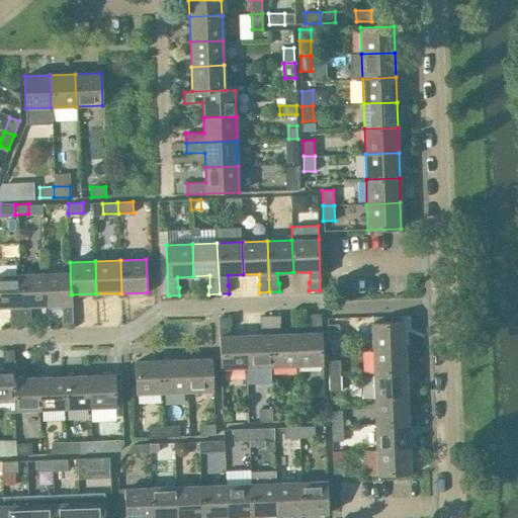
[(71,294),(70,262),(69,262),(70,272),(45,273),(47,306),(62,306),(63,316),(62,316),(62,324),(73,324),(72,294),(71,294)]
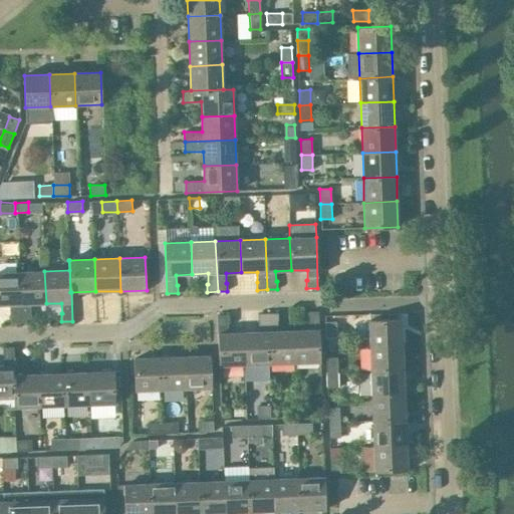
[(46,303),(44,271),(20,272),(22,323),(32,322),(31,314),(31,315),(30,304),(46,303)]
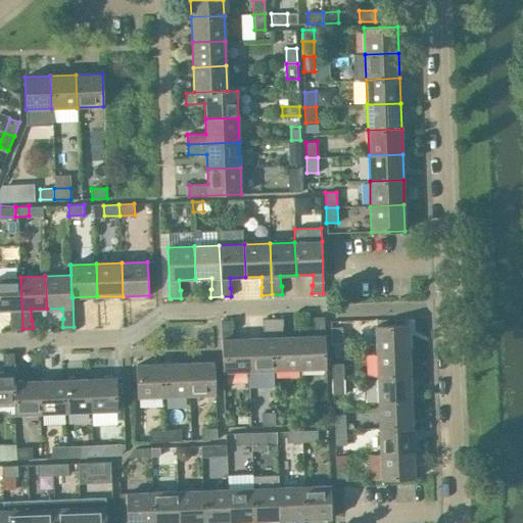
[(22,329),(20,277),(0,277),(0,311),(12,311),(12,321),(12,329),(22,329)]
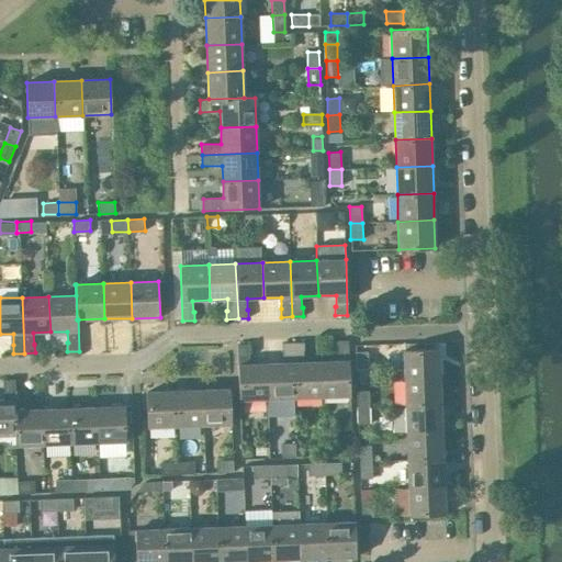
[(350,396),(348,341),(336,341),(337,350),(338,361),(321,362),(322,397),(350,396)]
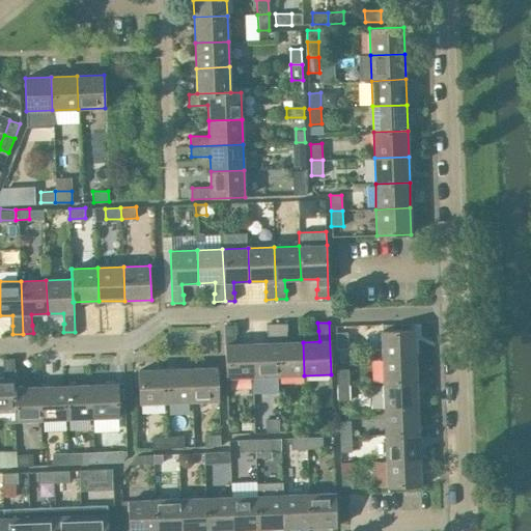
[(278,376),(276,324),(267,325),(267,332),(268,332),(268,343),(251,343),(253,378),(278,376)]
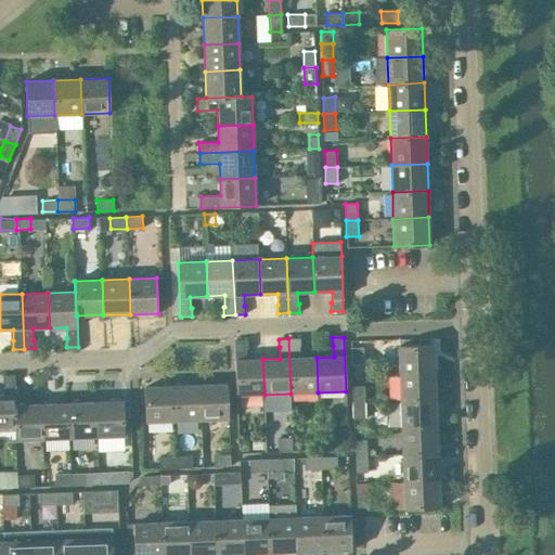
[(318,392),(317,358),(300,358),(299,347),(300,347),(300,338),(288,338),(291,394),(318,392)]
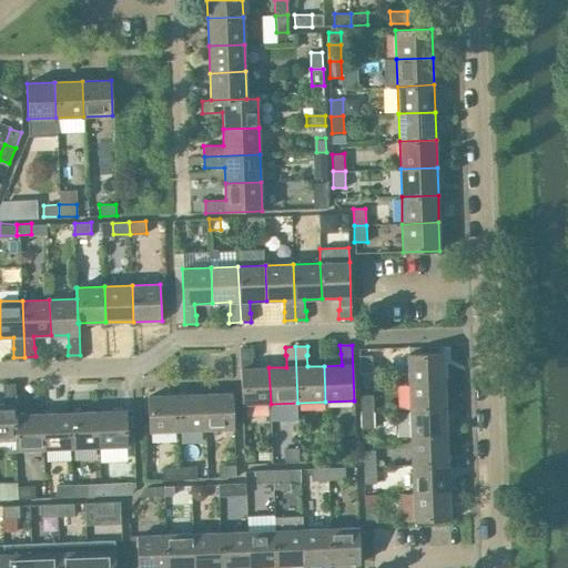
[(271,404),(269,367),(252,368),(252,356),(253,356),(252,348),(240,348),(242,404),(271,404)]
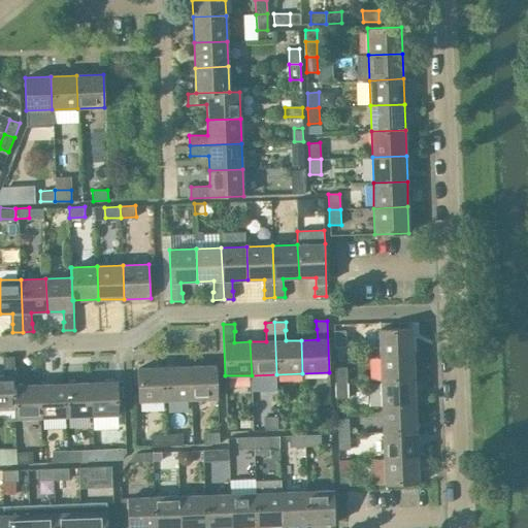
[(413,328),(380,329),(381,356),(414,355),(413,328)]
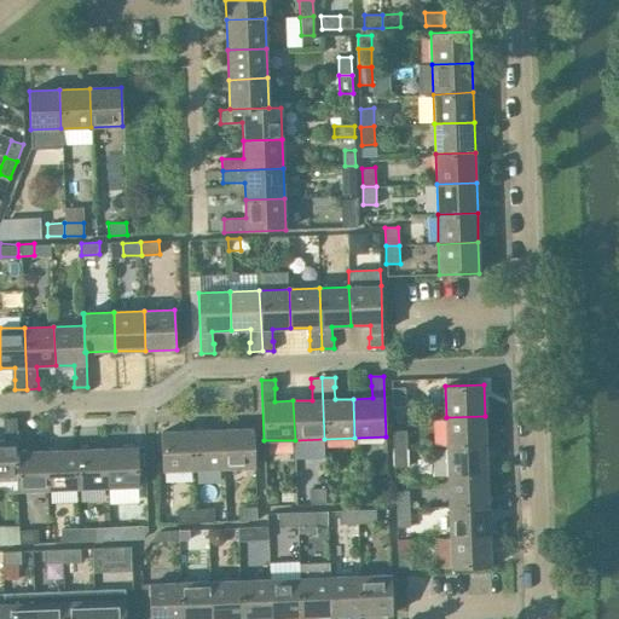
[(405,388),(392,388),(392,406),(405,406),(405,388)]
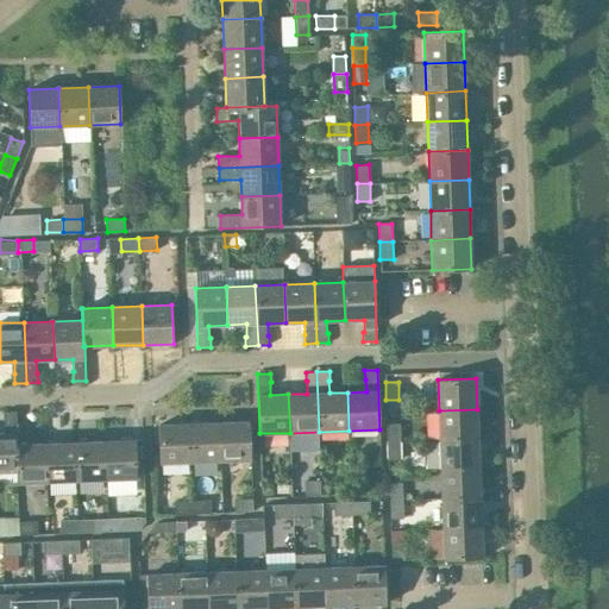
[(477,438),(477,409),(439,410),(439,440),(477,438)]
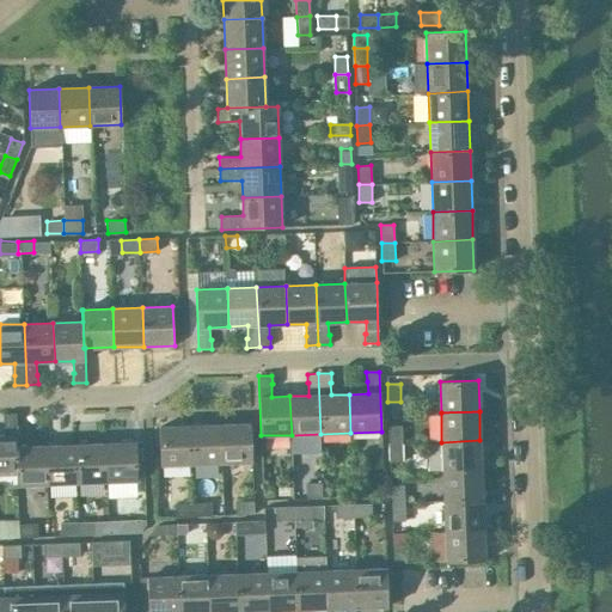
[(17,447),(17,414),(4,414),(4,423),(5,423),(5,435),(0,435),(0,473),(17,473),(17,485),(18,485),(17,447)]
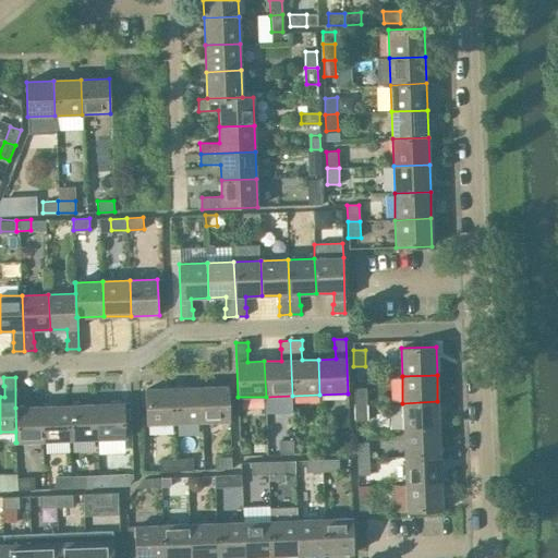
[(230,421),(229,386),(201,387),(202,422),(230,421)]
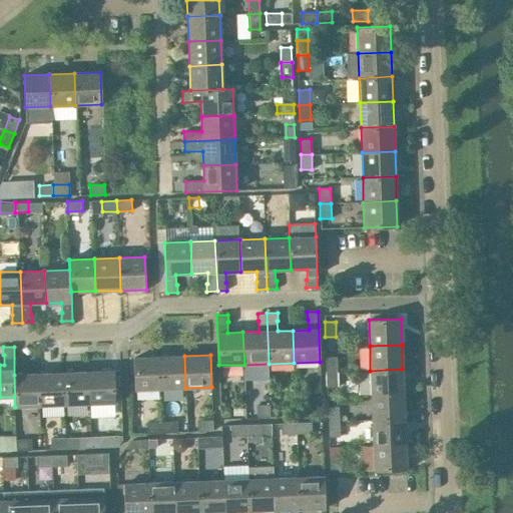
[(185,388),(184,356),(159,357),(160,389),(185,388)]
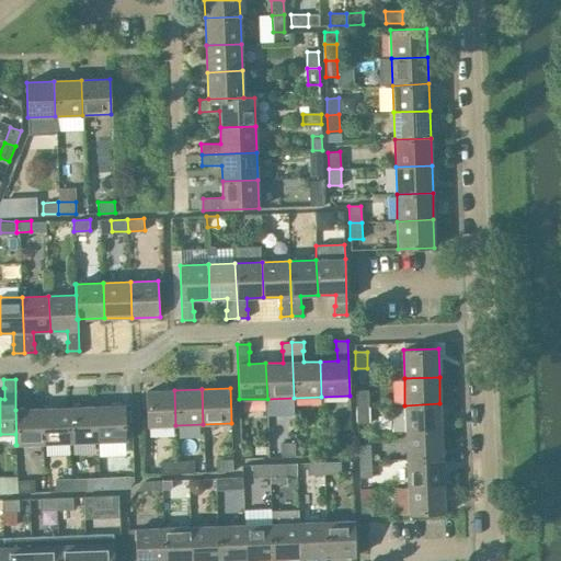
[(175,425),(174,390),(147,391),(148,427),(175,425)]
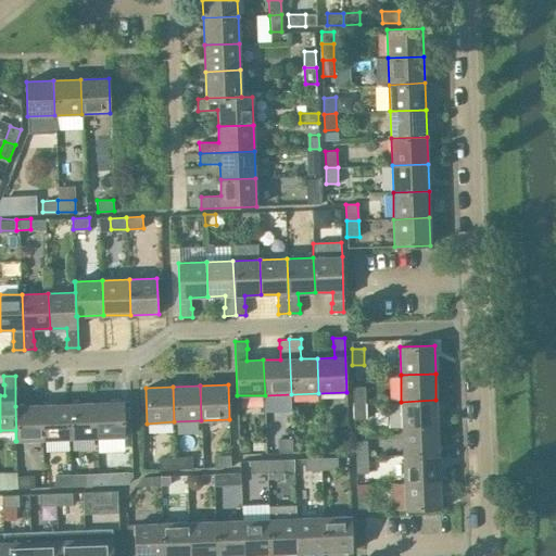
[(365,387),(353,388),(354,403),(365,403),(365,387)]
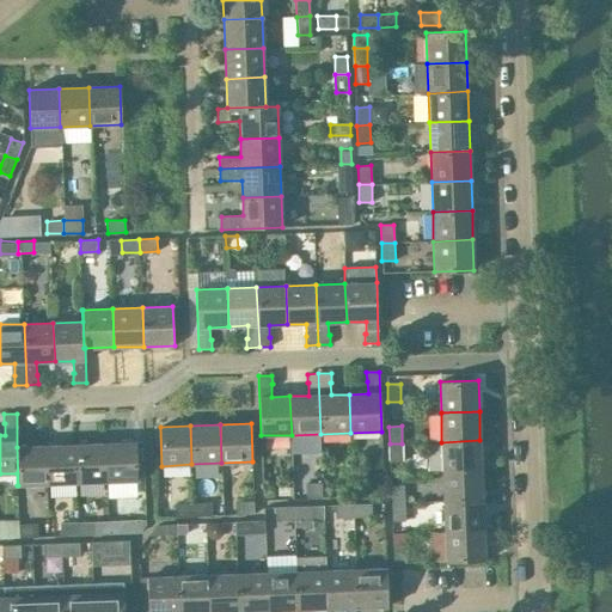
[(481,470),(479,440),(441,442),(442,471),(481,470)]
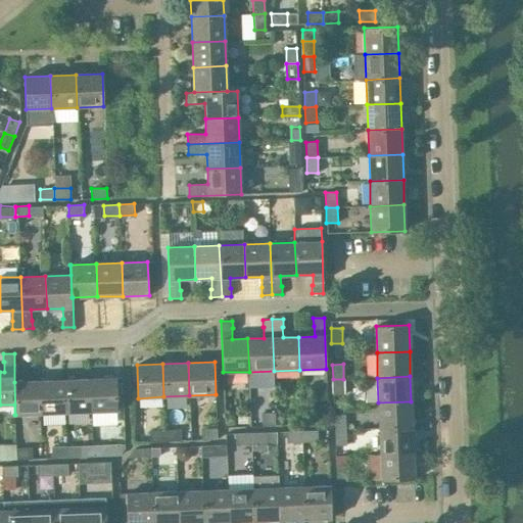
[(117,411),(116,378),(90,379),(91,412),(117,411)]
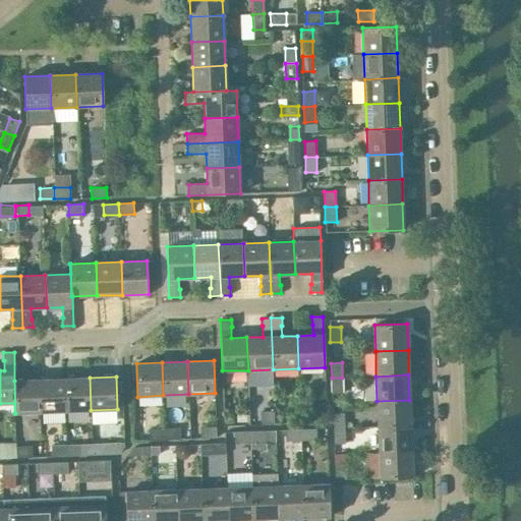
[(91,410),(90,378),(64,379),(66,411),(91,410)]
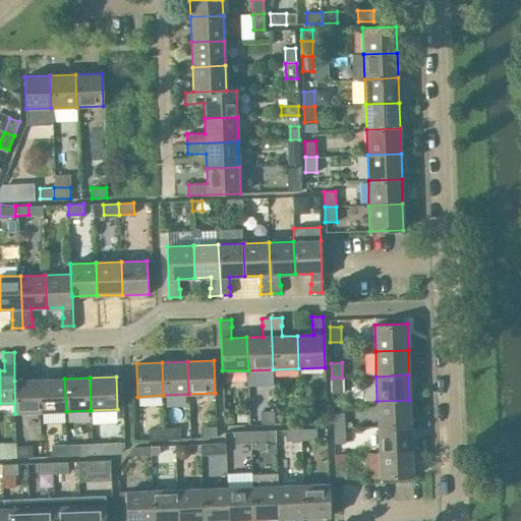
[(343,393),(342,378),(332,378),(332,394),(343,393)]
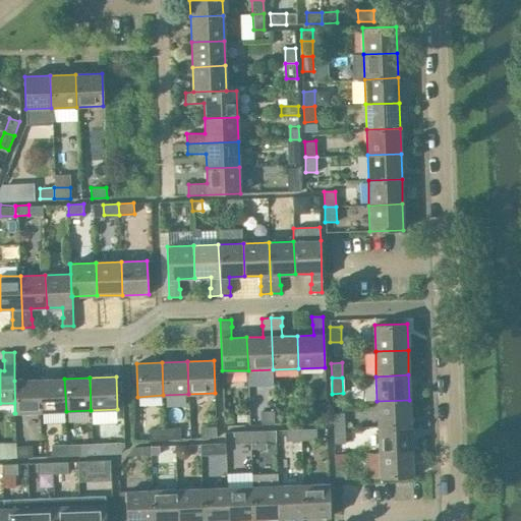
[(66,411),(64,379),(39,380),(41,412),(66,411)]
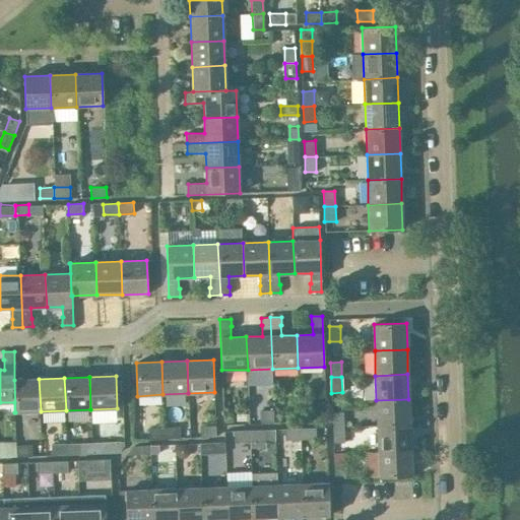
[(41,411),(39,379),(14,380),(15,412),(41,411)]
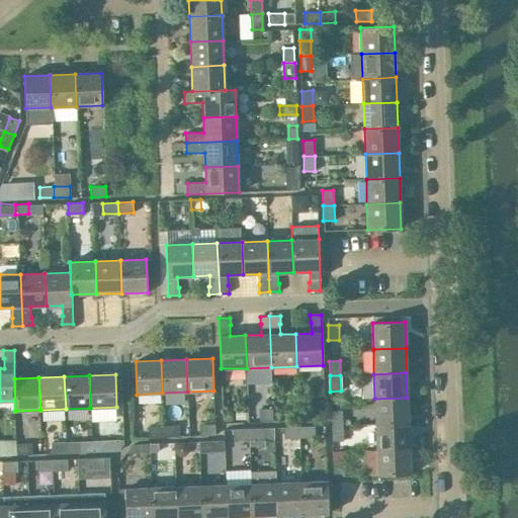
[(408,423),(407,398),(374,399),(375,424),(408,423)]
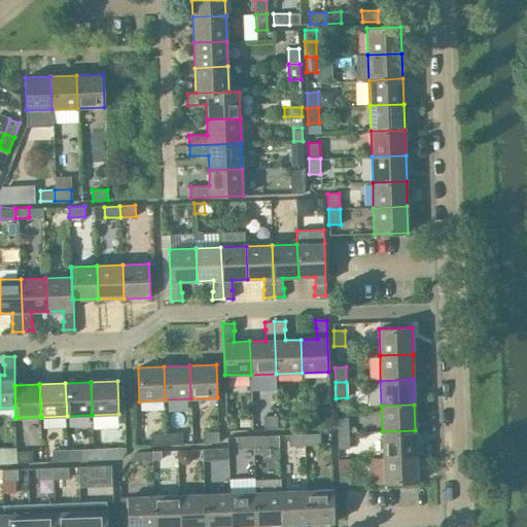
[(276,416),(259,416),(260,428),(277,428),(276,416)]
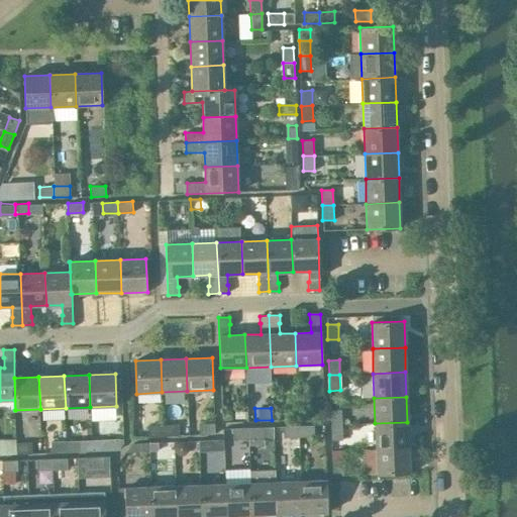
[(341,410),(330,410),(330,425),(341,424),(341,410)]
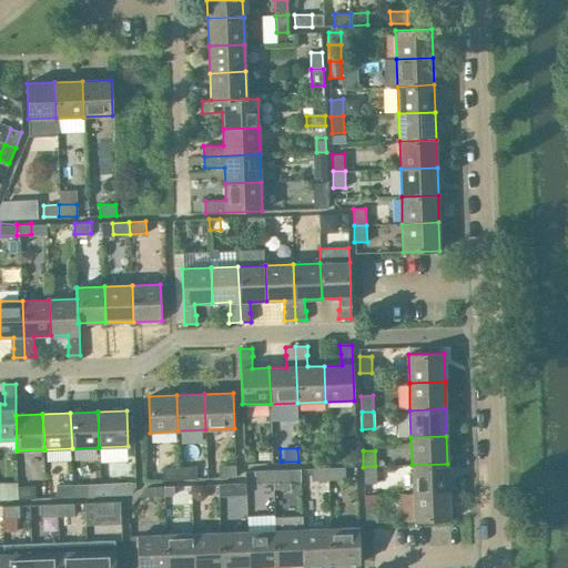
[(448,492),(447,464),(412,465),(413,493),(448,492)]
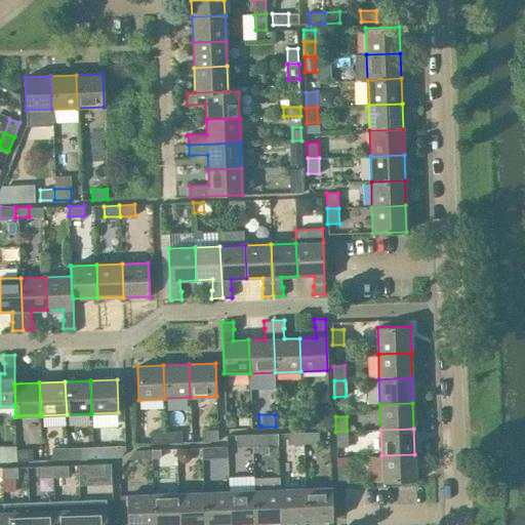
[(218,441),(217,430),(202,430),(203,441),(218,441)]
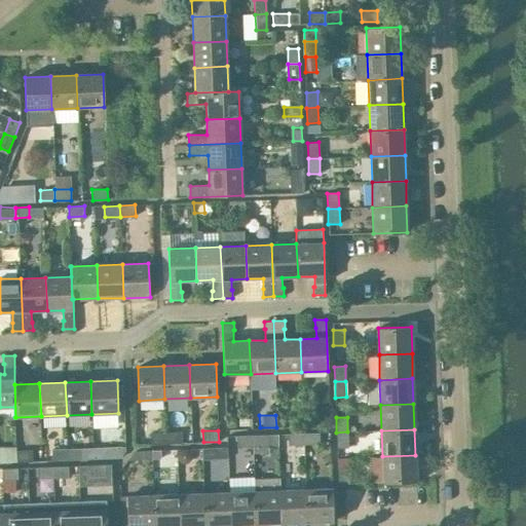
[(182,443),(182,431),(166,433),(166,444),(182,443)]
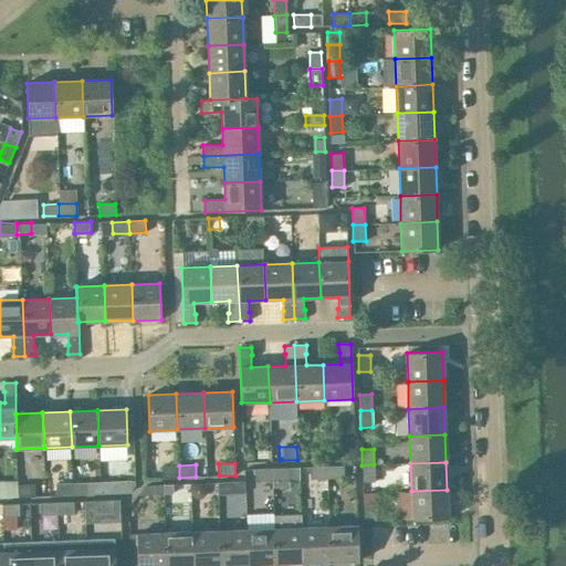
[(375,482),(374,464),(362,465),(363,482),(375,482)]
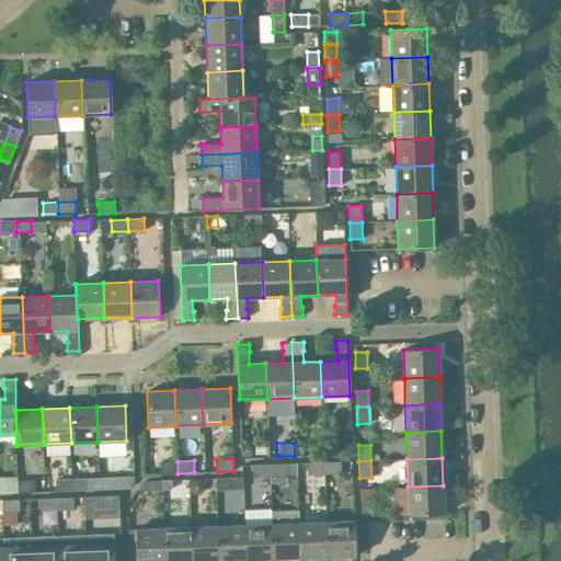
[(178,473),(178,461),(161,462),(161,474),(178,473)]
